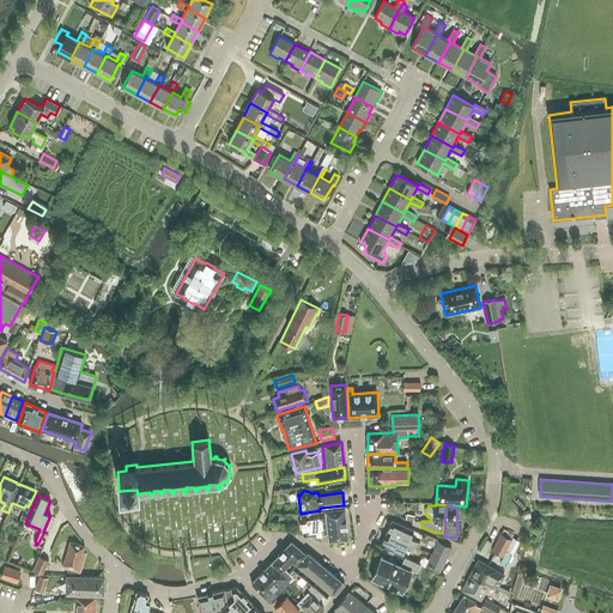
[(326,516),(328,533),(328,540),(347,538),(345,508),(331,509),(332,516),(326,516)]
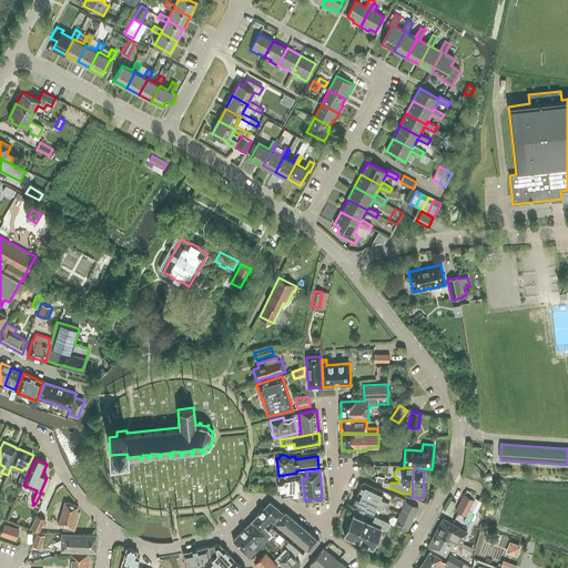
[(296,473),(279,476),(281,496),(304,494),(302,478),(307,478),(306,472),(302,472),(296,473)]
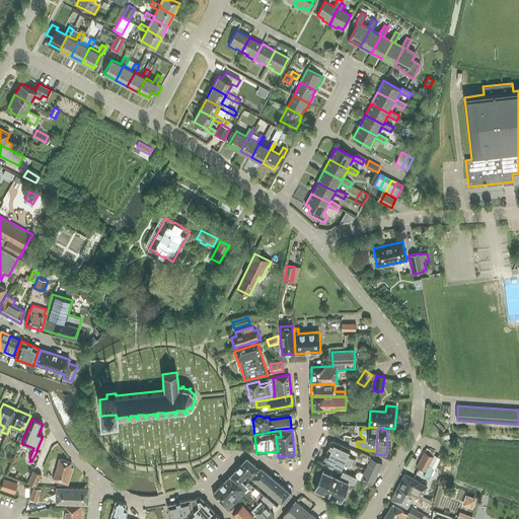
[(331,441),(327,451),(345,459),(352,462),(353,459),(350,457),(347,456),(350,449),(331,441)]
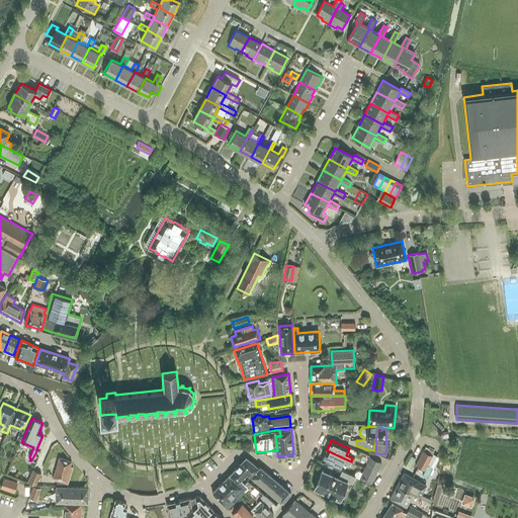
[(344,458),(327,450),(322,461),(339,469),(342,462),(349,465),(351,461),(344,458)]
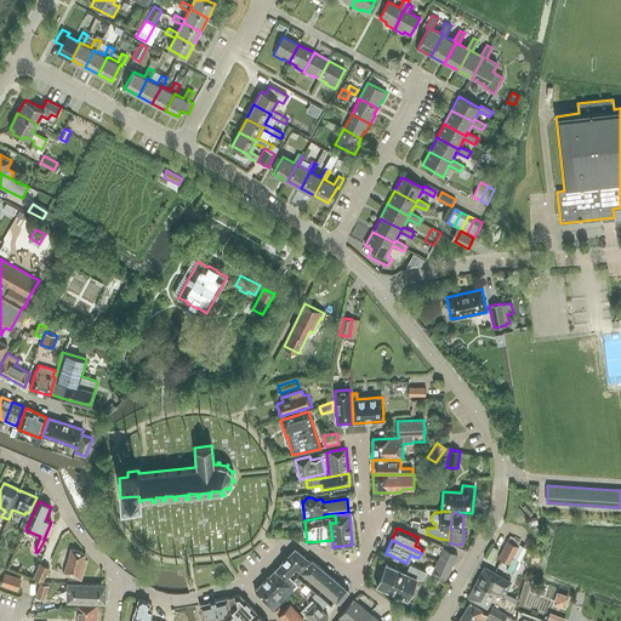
[(507,541),(499,558),(510,563),(518,546),(507,541)]
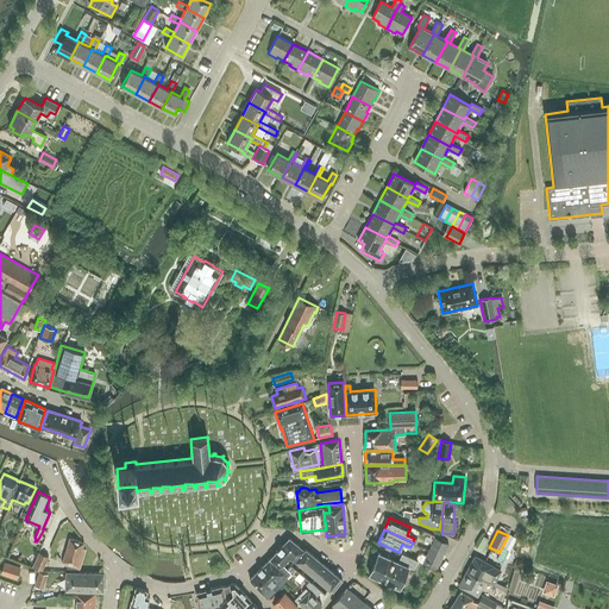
[(68,566),(67,572),(76,572),(76,569),(80,570),(86,550),(82,548),(85,542),(70,538),(62,564),(68,566)]
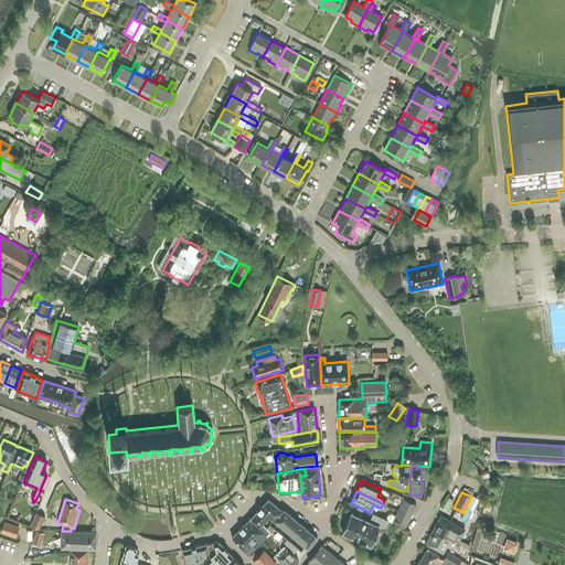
[(318,539),(315,536),(315,535),(284,509),(283,511),(268,499),(262,507),(260,507),(257,510),(257,511),(251,519),(258,526),(262,523),(262,524),(264,525),(269,520),(272,522),(274,519),(309,548),(318,539)]
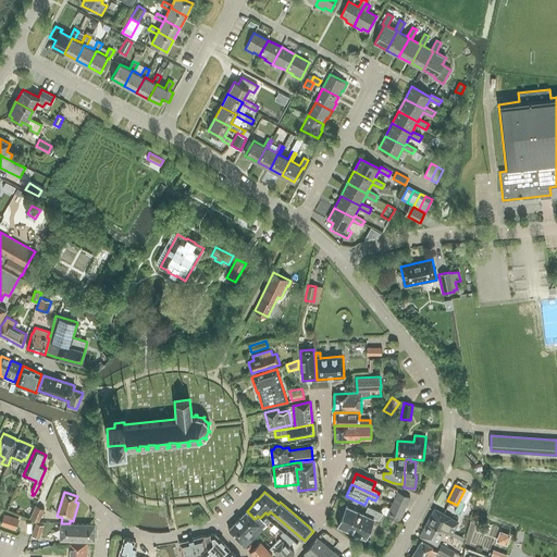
[(393,504),(405,509),(410,497),(398,492),(393,504)]
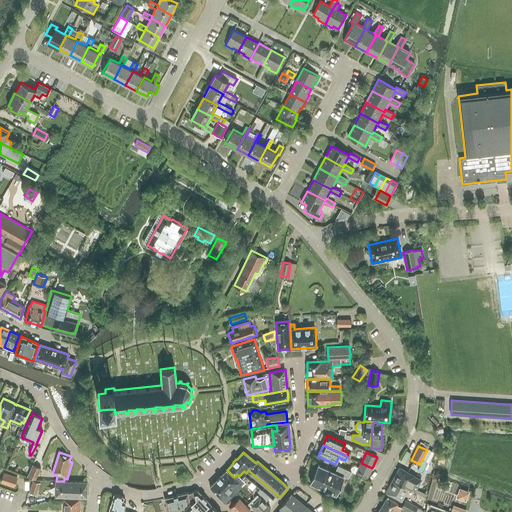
[(367,479),(372,468),(361,463),(356,474),(367,479)]
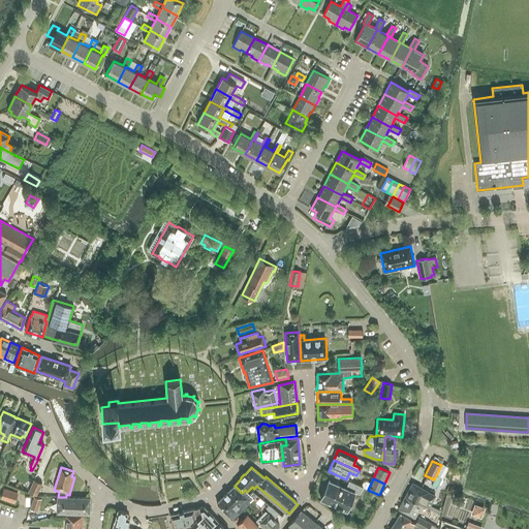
[(36,496),(42,484),(34,479),(29,492),(36,496)]
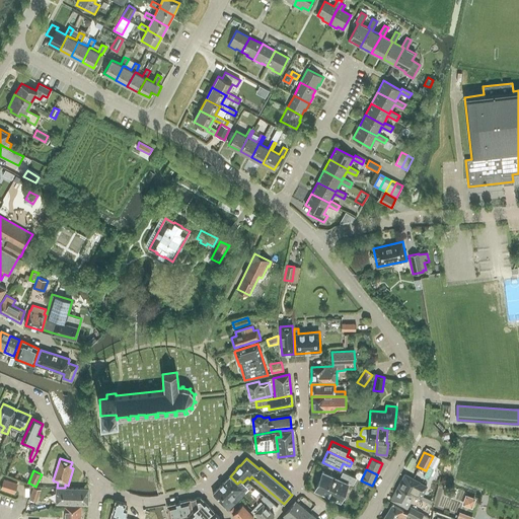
[(340,478),(322,471),(314,490),(340,501),(349,483),(353,485),(356,477),(343,471),(340,478)]
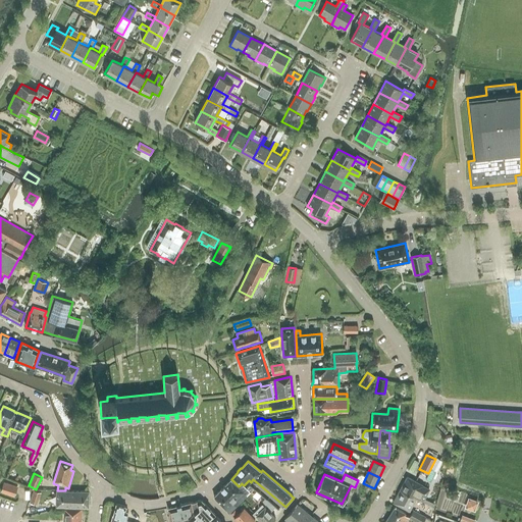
[(400,489),(416,499),(423,502),(429,489),(423,486),(423,485),(407,476),(400,489)]
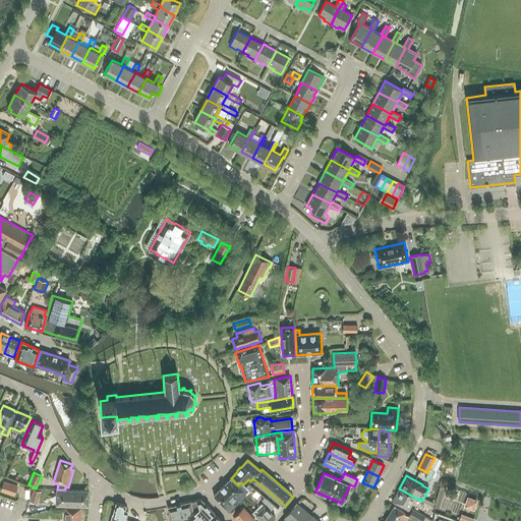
[(238,485),(231,478),(214,496),(229,512),(249,491),(243,484),(241,483),(238,485)]
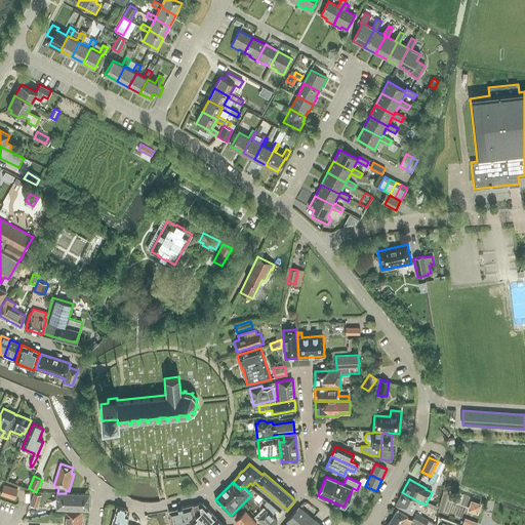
[(14,498),(17,490),(4,486),(1,494),(14,498)]
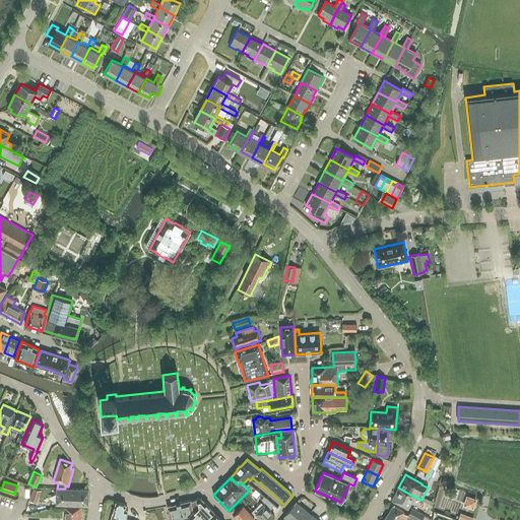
[(408,509),(414,497),(398,488),(392,501),(408,509)]
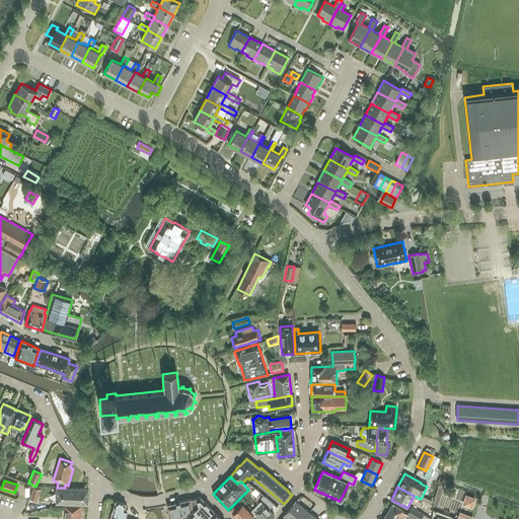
[(36,502),(41,490),(33,488),(29,499),(36,502)]
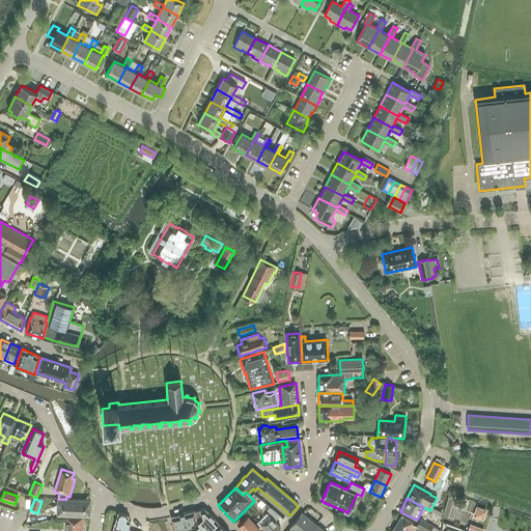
[(66,499),(58,499),(57,514),(90,515),(90,500),(66,499)]
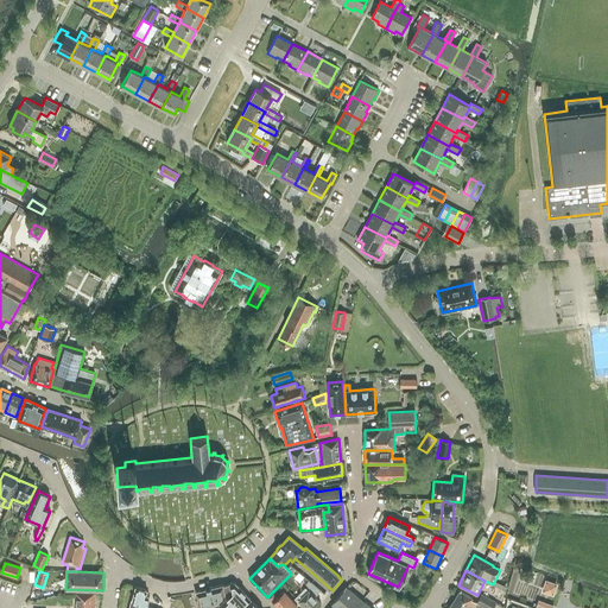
[(546,580),(542,591),(553,595),(557,584),(546,580)]
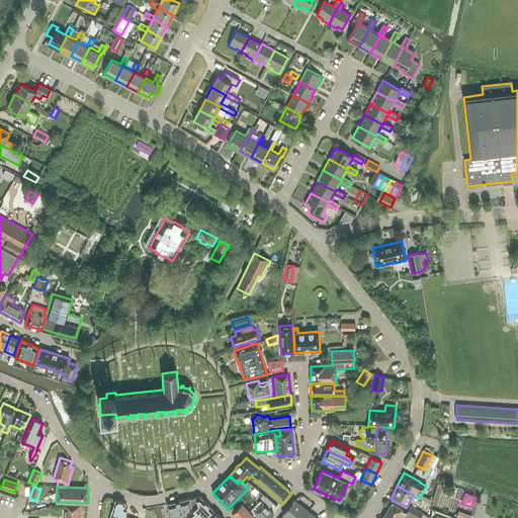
[(264,496),(263,495),(260,498),(269,507),(273,503),(265,496),(264,496)]
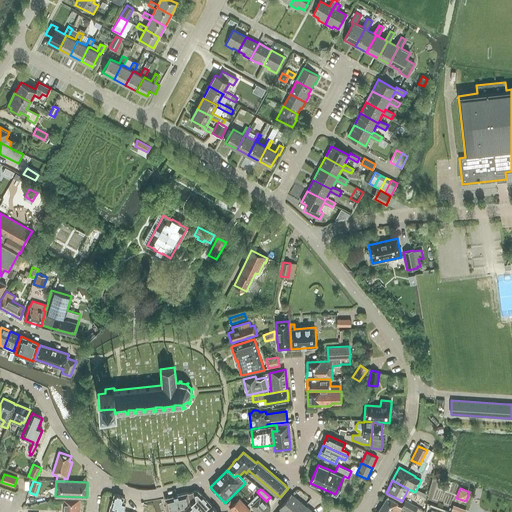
[(190,503),(191,504),(182,511),(203,511),(211,505),(198,491),(193,491),(193,492),(195,498),(190,502),(190,503)]
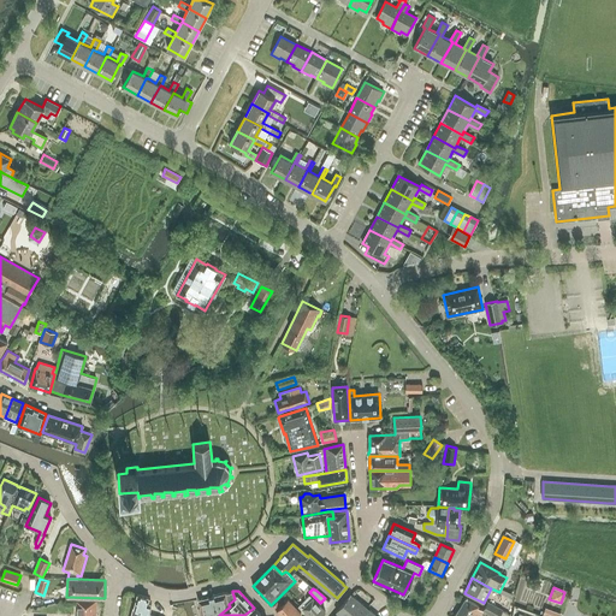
[(213,615),(213,614),(221,611),(221,608),(227,603),(229,604),(235,599),(232,592),(225,593),(225,592),(209,597),(199,599),(201,615),(213,615)]
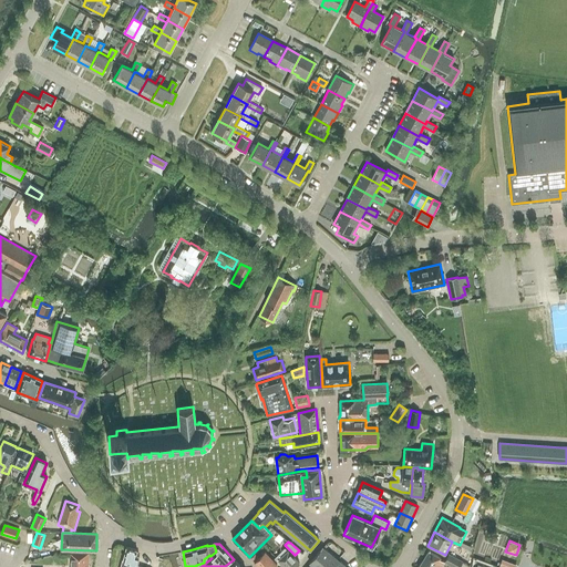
[(137,564),(137,562),(140,556),(136,555),(137,550),(126,547),(121,566),(140,566),(136,566),(136,564),(137,564)]
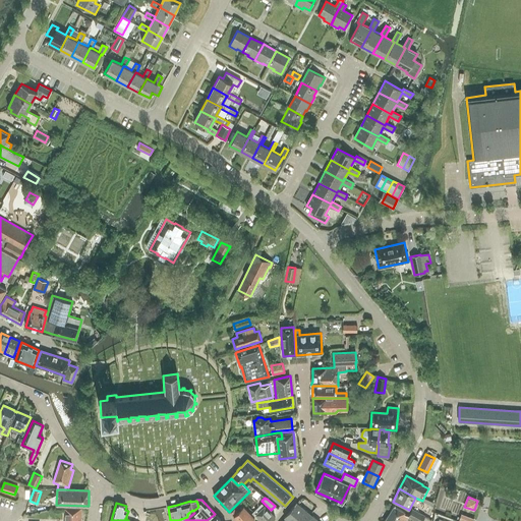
[(284,518),(288,520),(287,520),(312,520),(315,518),(297,503),(284,518)]
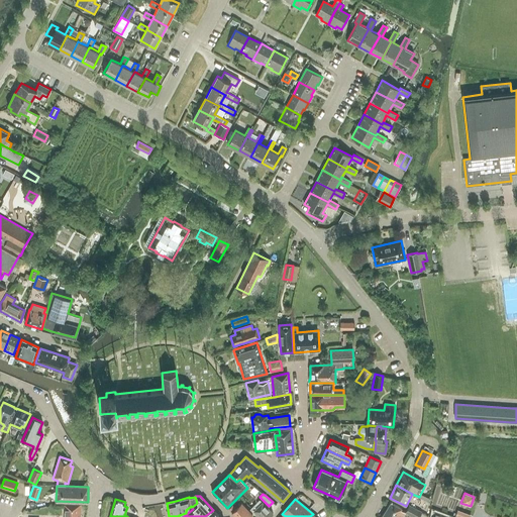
[(269,516),(273,513),(260,500),(250,509),(253,512),(254,511),(260,516),(269,516)]
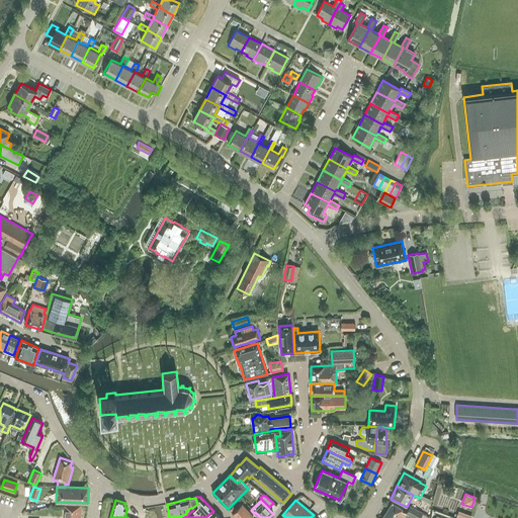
[(237,517),(250,517),(253,515),(242,504),(237,509),(234,505),(229,509),(233,513),(232,513),(237,517)]
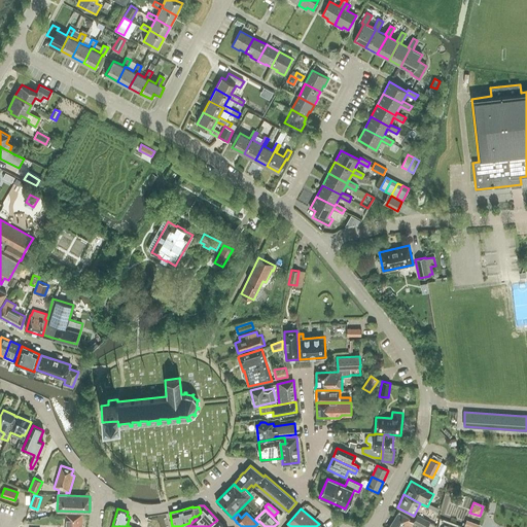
[(409,519),(398,513),(388,526),(409,526),(412,523),(408,520),(409,519)]
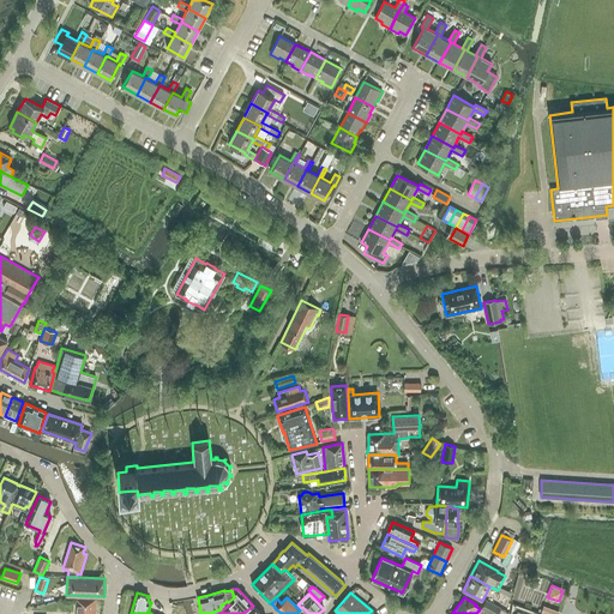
[(77,600),(77,613),(96,613),(96,600),(77,600)]
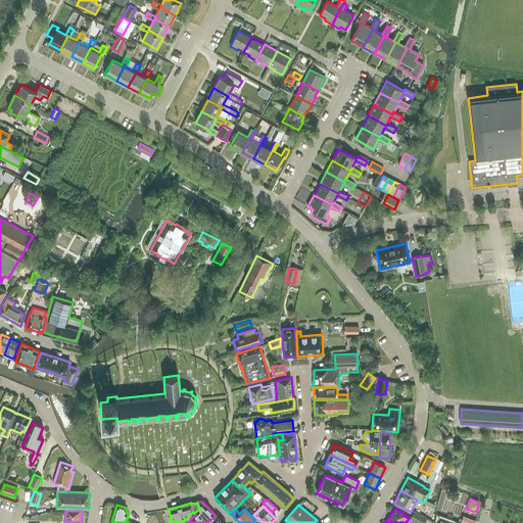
[(424,522),(427,518),(414,511),(410,519),(418,522),(424,522)]
